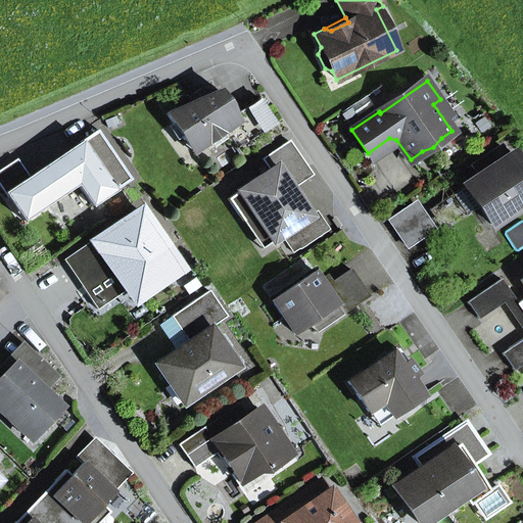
[(240,122),(236,115),(219,90),(205,96),(200,89),(188,97),(192,102),(167,114),(193,154),(226,132),(240,122)]
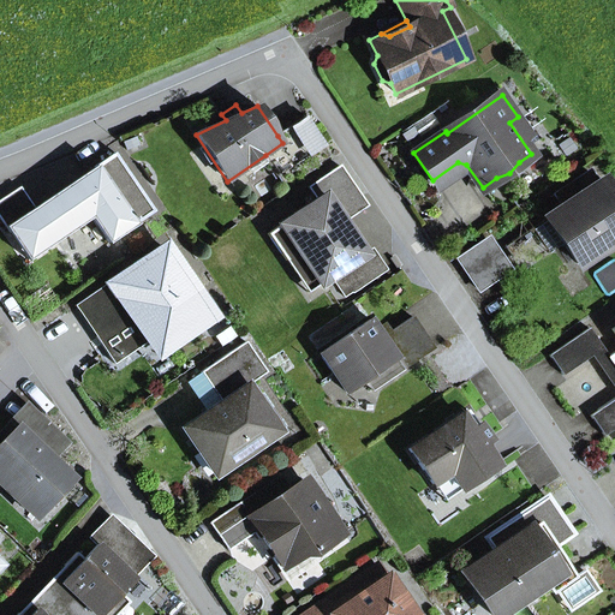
[(282,143),(266,155),(281,177),(326,145),(305,115),(278,136),(282,143)]
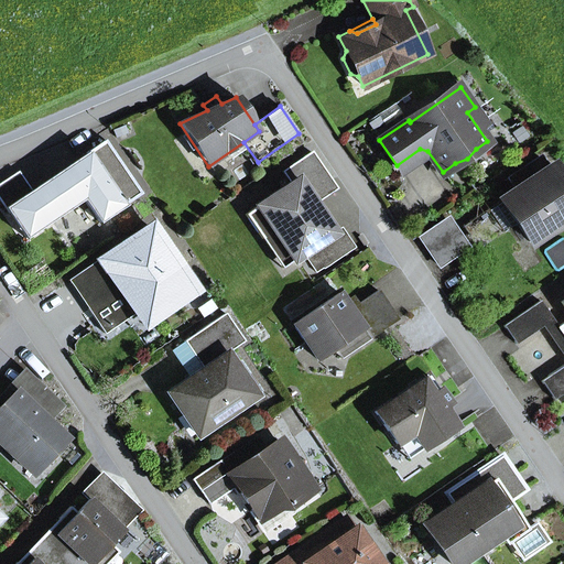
[(106,140),(31,191),(6,208),(25,239),(84,199),(99,224),(142,195),(106,140)]
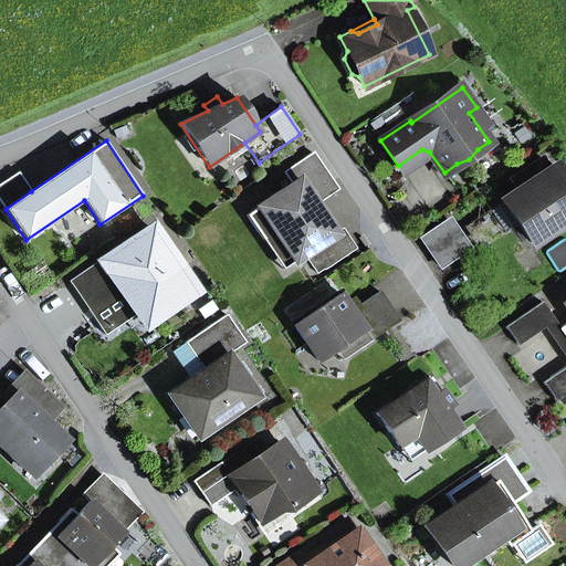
[(247,216),(263,240),(275,232),(295,261),(304,255),(334,234),(310,198),(332,182),(313,153),(283,173),(292,185),(247,216)]
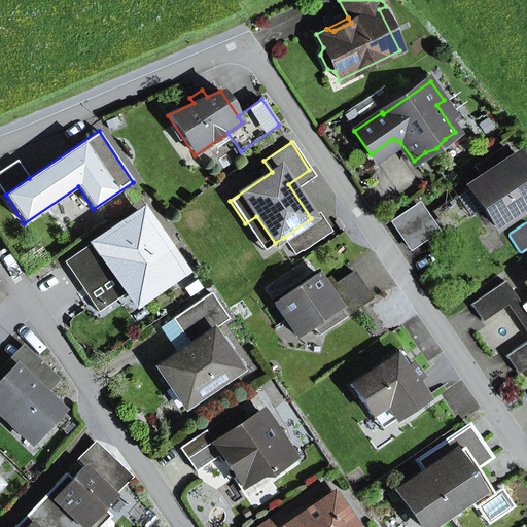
[(468,186),(495,226),(526,205),(526,173),(515,155),(511,157),(504,147),(479,165),(485,175),(468,186)]
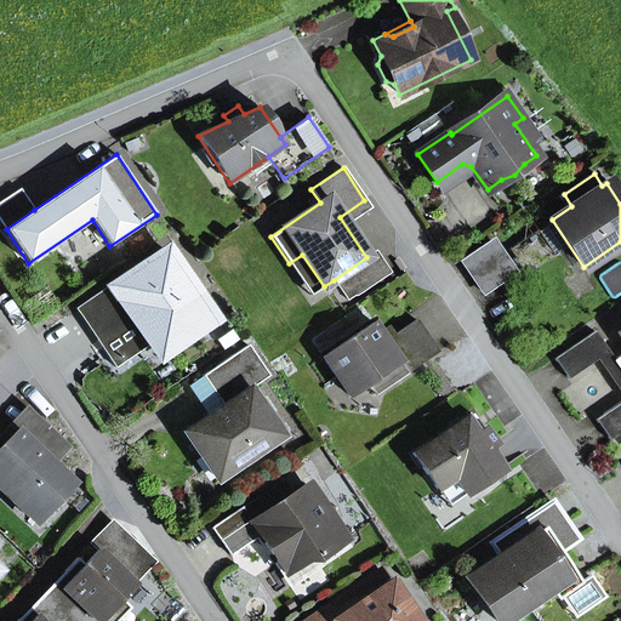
[(0,203),(0,221),(6,229),(34,210),(21,189),(0,203)]
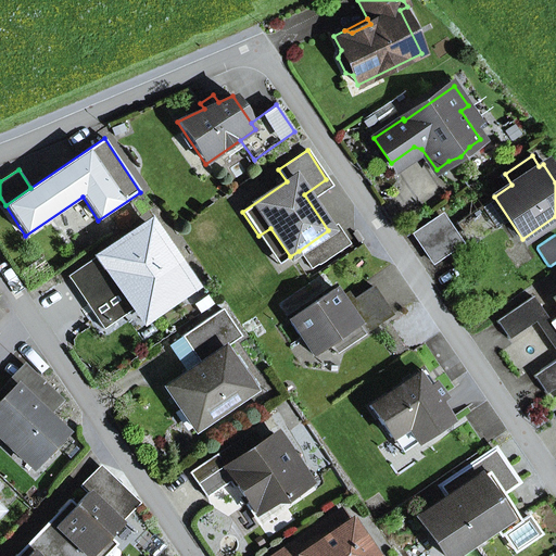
[(414,236),(424,249),(451,230),(442,216),(414,236)]
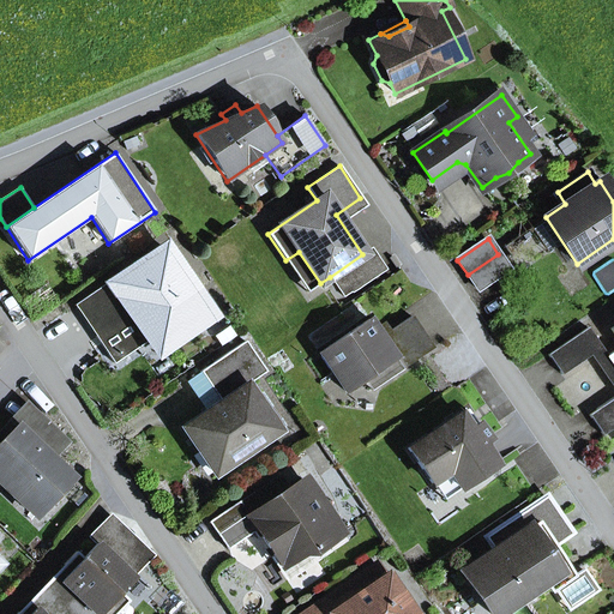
[(145,335),(174,339),(210,315),(162,246),(74,306),(98,341),(133,317),(145,335)]
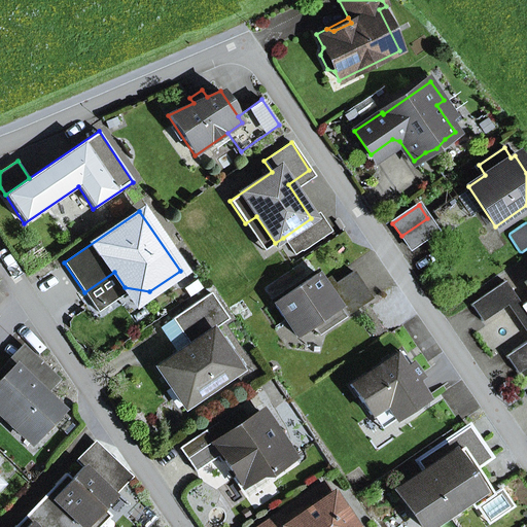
[(295,254),(302,250),(329,232),(318,214),(311,218),(283,238),(295,254)]
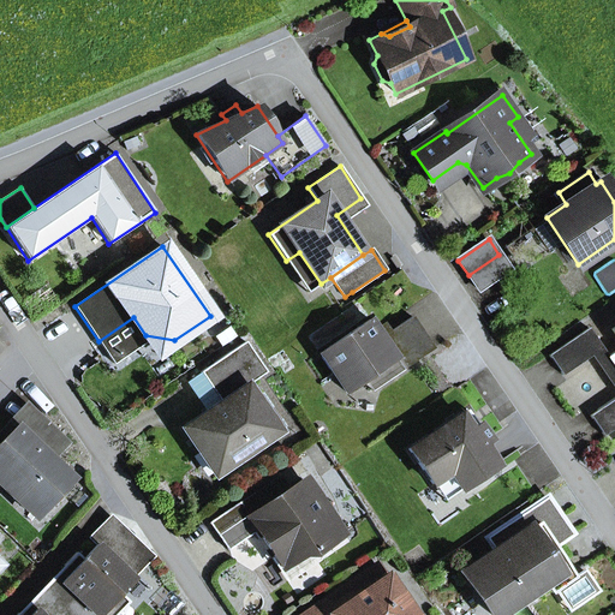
[(308,293),(321,284),(299,252),(286,261),(308,293)]
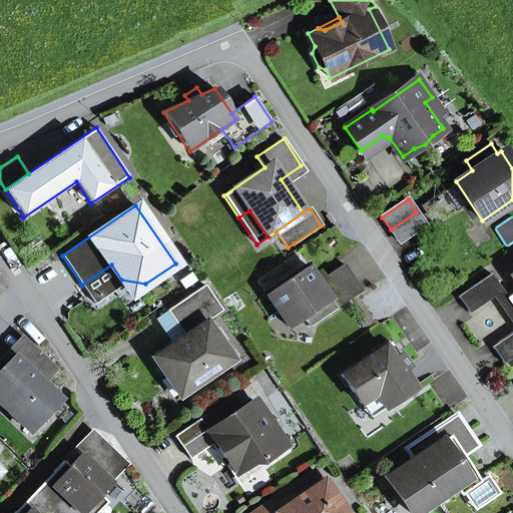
[(416,212),(391,229),(399,242),(425,224),(416,212)]
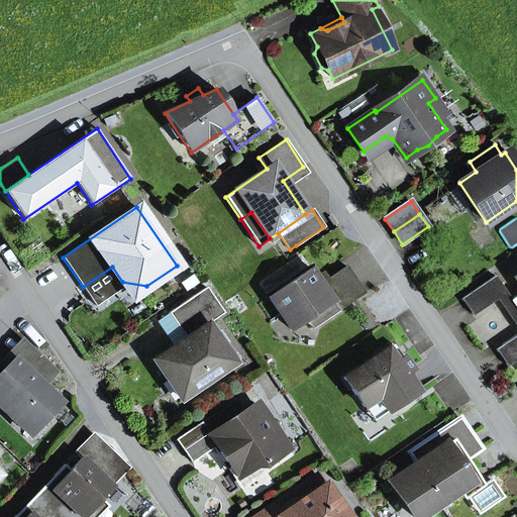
[(96,306),(125,286),(132,296),(146,286),(122,282),(112,267),(83,287),(96,306)]
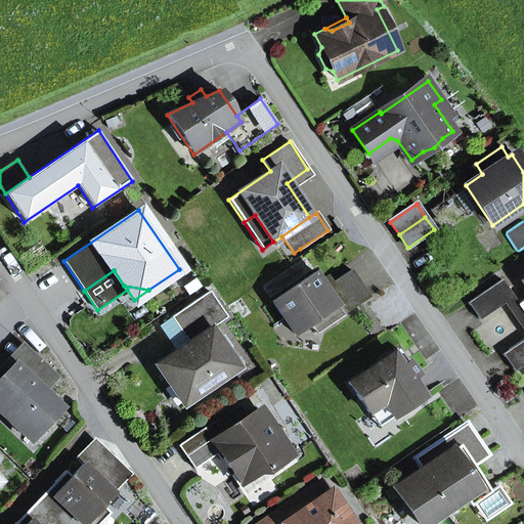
[(272,302),(295,335),(310,324),(337,306),(343,315),(369,297),(351,270),(325,288),(315,272),(272,302)]
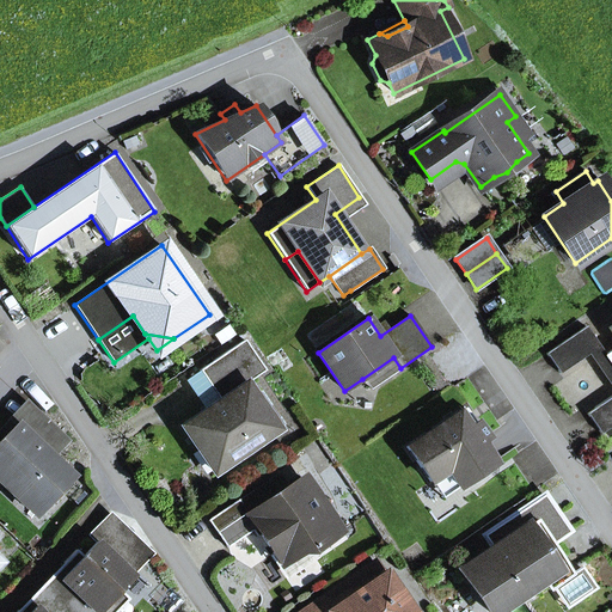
[(586,326),(546,354),(560,374),(588,354),(600,347),(586,326)]
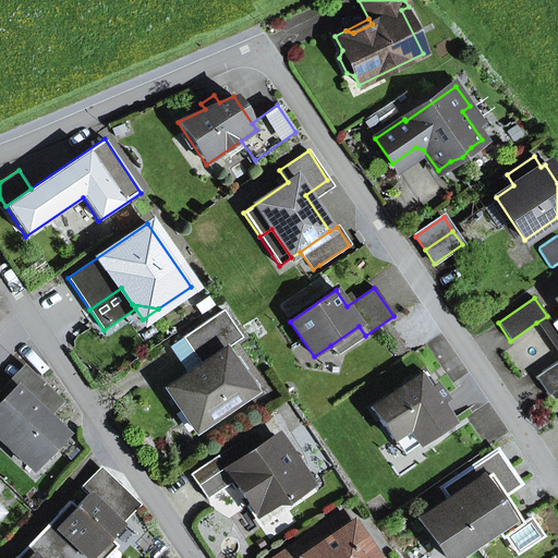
[(253,391),(225,350),(242,338),(222,311),(182,338),(201,365),(186,375),(166,389),(180,410),(193,401),(208,423),(253,391)]
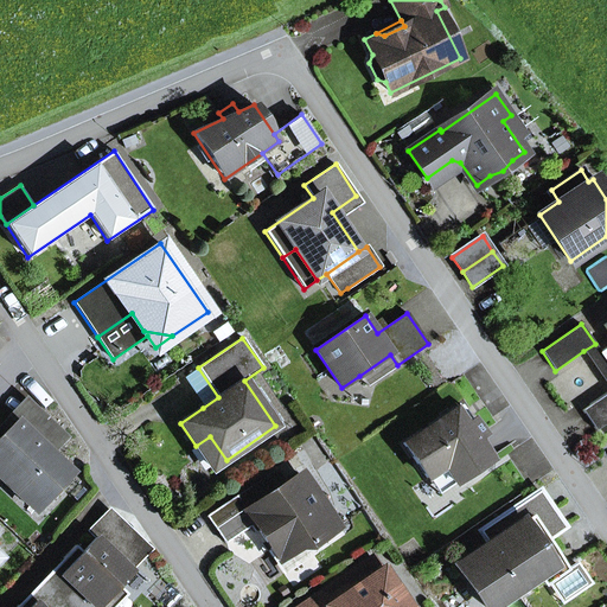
[(606,365),(599,353),(601,352),(595,344),(583,351),(606,385),(606,365)]
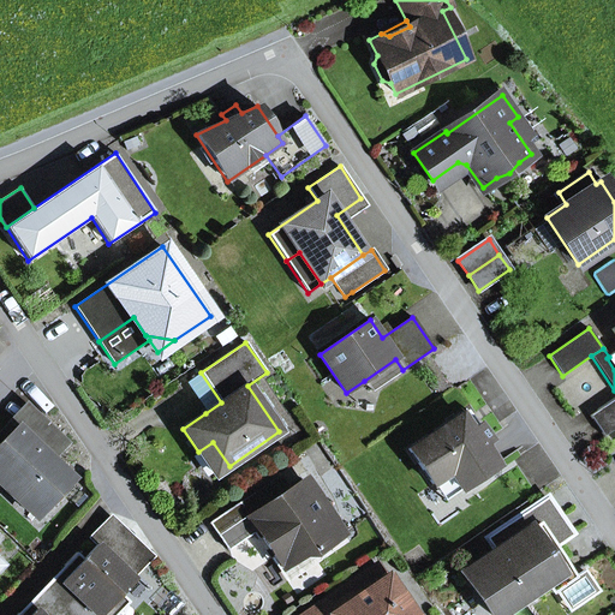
[(364,381),(371,392),(402,370),(395,359),(364,381)]
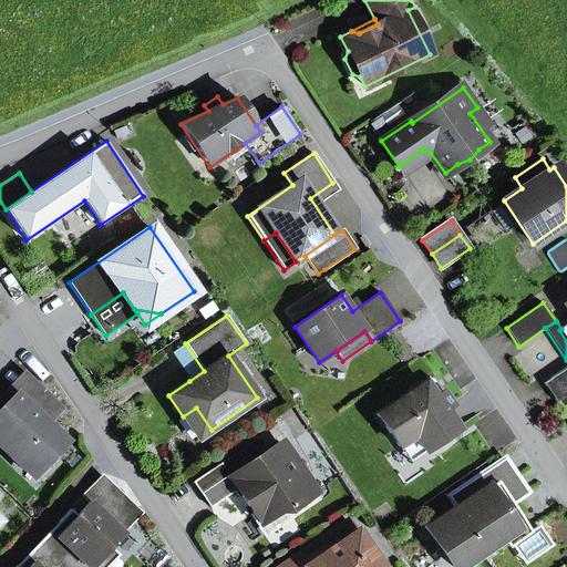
[(189,381),(204,371),(185,343),(172,353),(189,381)]
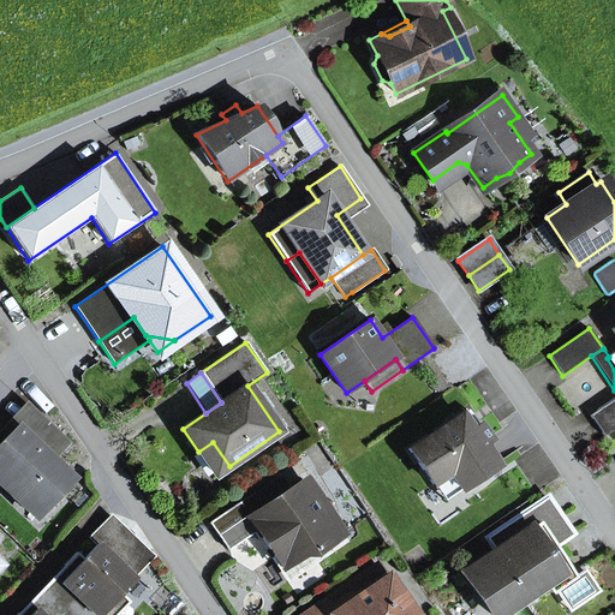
[(614,399),(590,416),(604,436),(614,428),(614,399)]
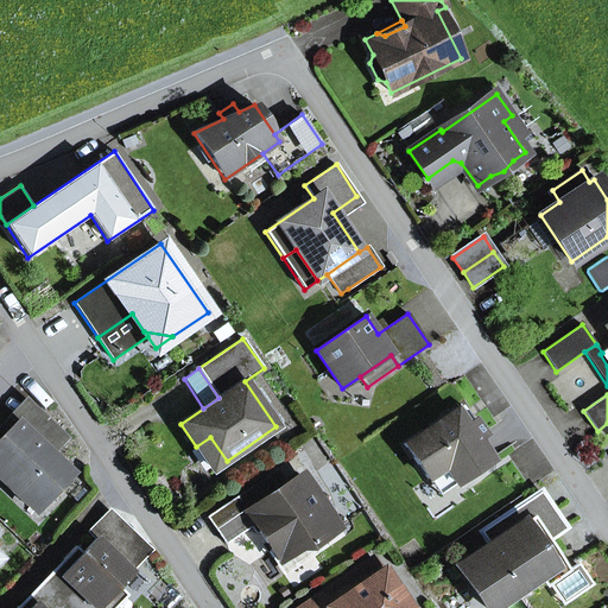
[(0,437),(14,423),(49,455),(67,437),(36,407),(26,399),(0,426),(0,437)]
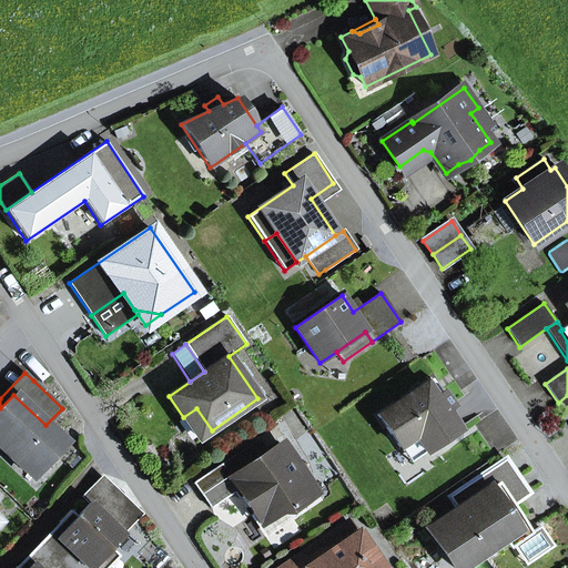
[(426,383),(377,415),(399,447),(401,447),(415,437),(426,453),(458,430),(445,411),(452,406),(443,393),(436,397),(426,383)]
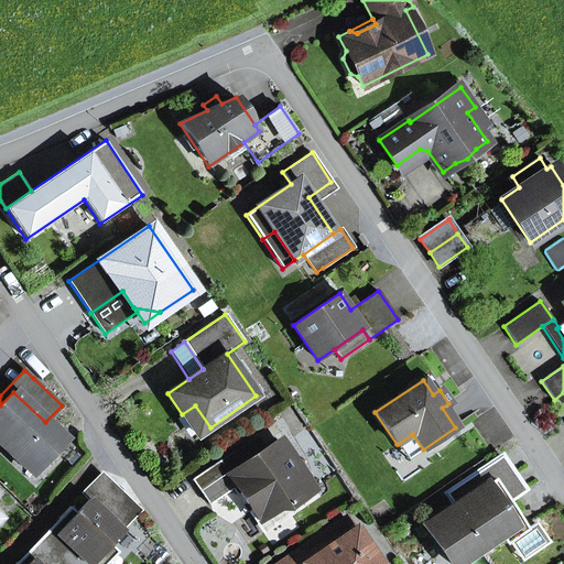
[(45,422),(13,392),(0,405),(0,432),(3,435),(0,437),(0,443),(18,459),(23,454),(39,469),(65,442),(45,422)]
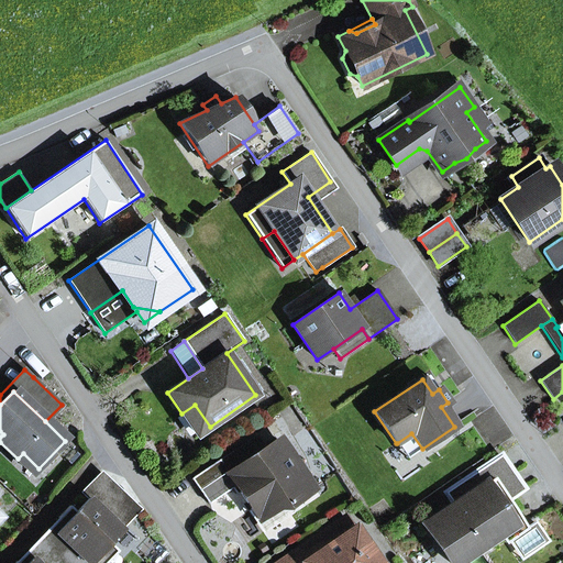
[(197,435),(210,427),(195,405),(181,414),(197,435)]
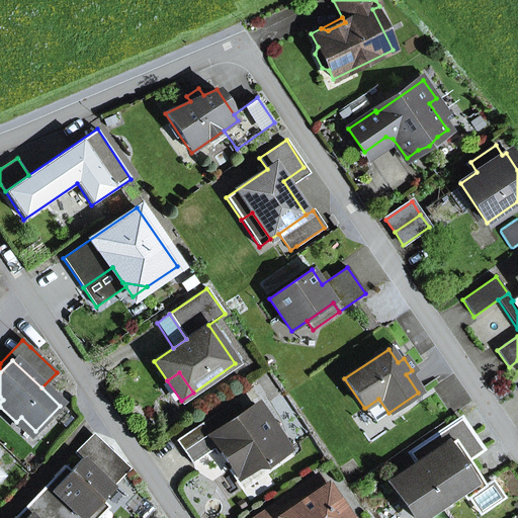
[(374,422),(389,413),(378,399),(365,408),(374,422)]
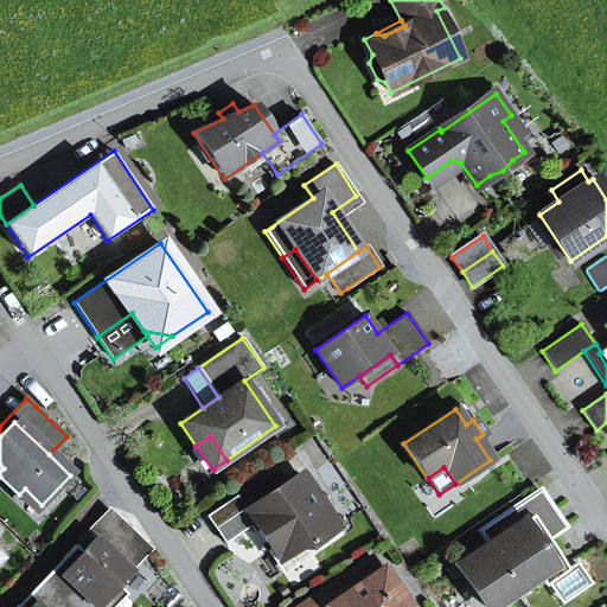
[(337,529),(300,474),(279,489),(263,499),(254,485),(208,518),(225,544),(254,524),(279,561),(299,547),(311,547),(337,529)]
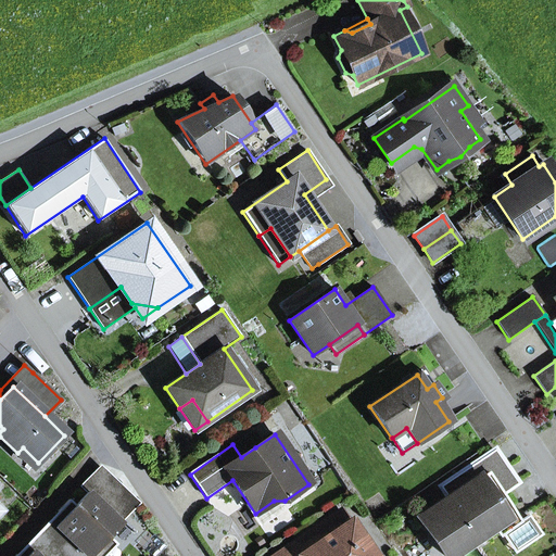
[(255,447),(247,434),(232,444),(241,457),(255,447)]
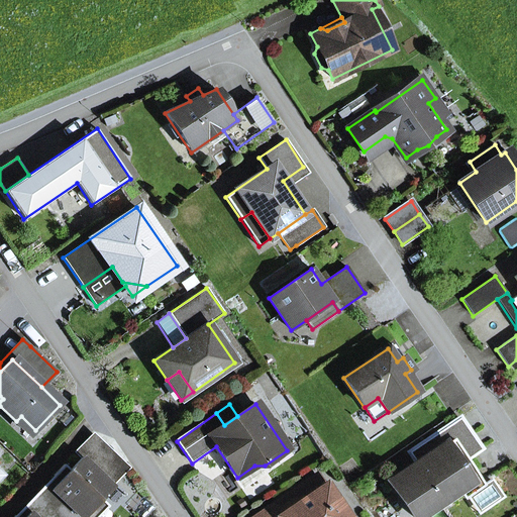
[(30,435),(35,430),(21,416),(16,421),(30,435)]
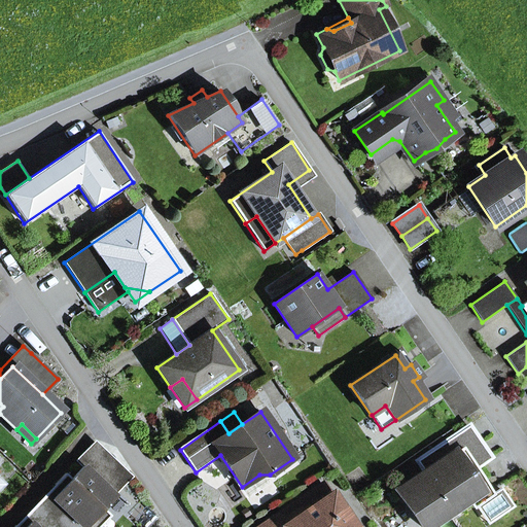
[(486,461),(491,458),(469,426),(453,436),(463,452),(476,445),(486,461)]
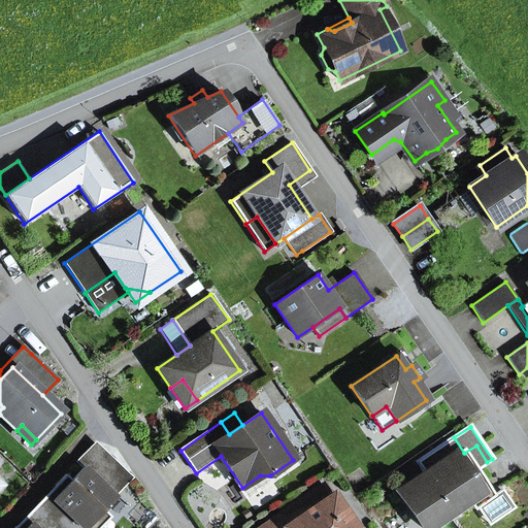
[(426,474),(399,493),(423,527),(427,527),(468,501),(474,510),(477,508),(494,497),(494,496),(476,469),(487,462),(476,446),(464,453),(454,437),(418,462),(426,474)]
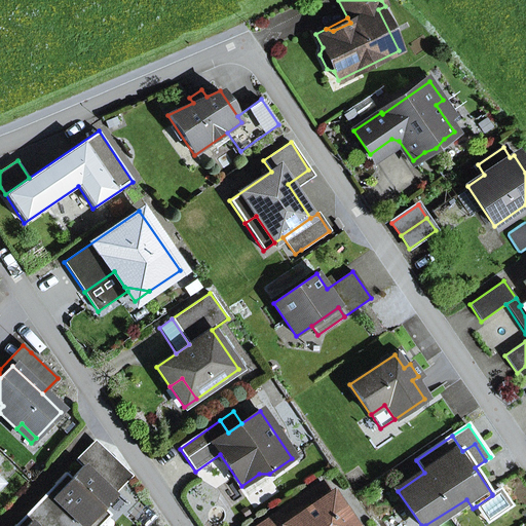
[(130,476),(95,442),(77,460),(83,465),(113,494),(130,476)]
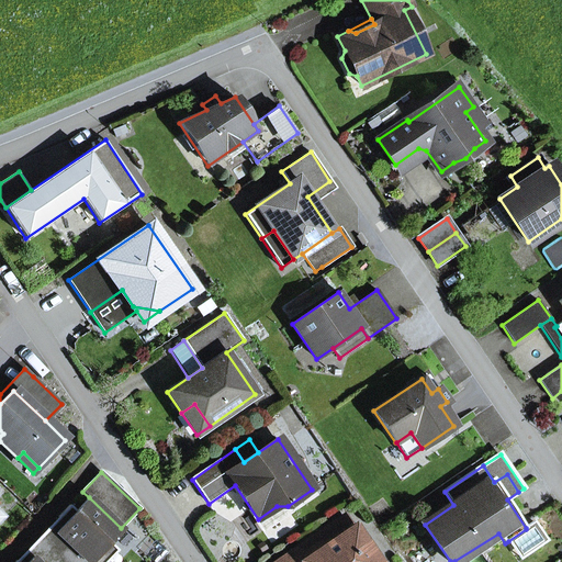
[(62,561),(104,561),(99,555),(111,543),(123,530),(121,528),(89,497),(76,512),(70,505),(58,517),(65,524),(56,532),(74,549),(62,561)]
